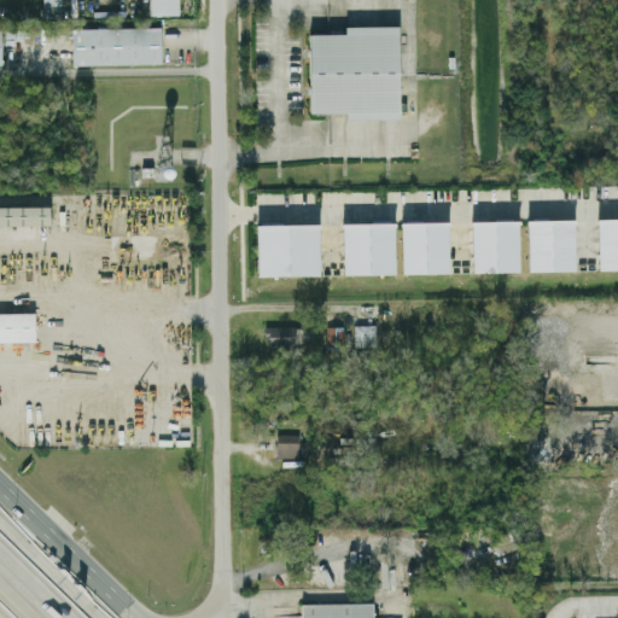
[(149,0),(150,13),(179,13),(178,0),(149,0)]
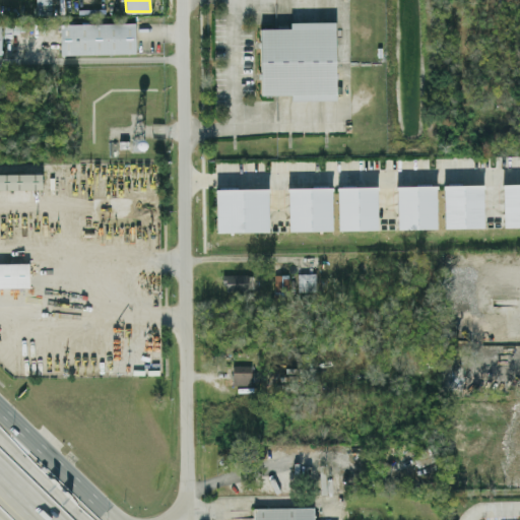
[(135,21),(60,23),(61,54),(136,53),(135,21)]
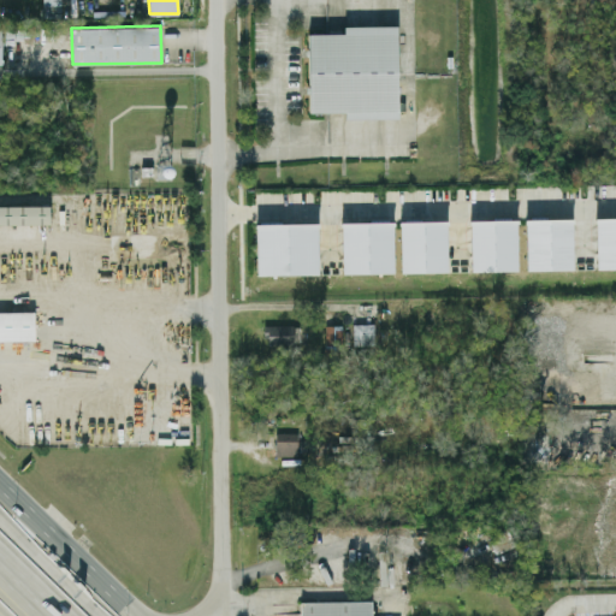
[(398,118),(397,25),(344,25),(344,33),(308,34),(308,112),(344,112),(344,118),(398,118)]
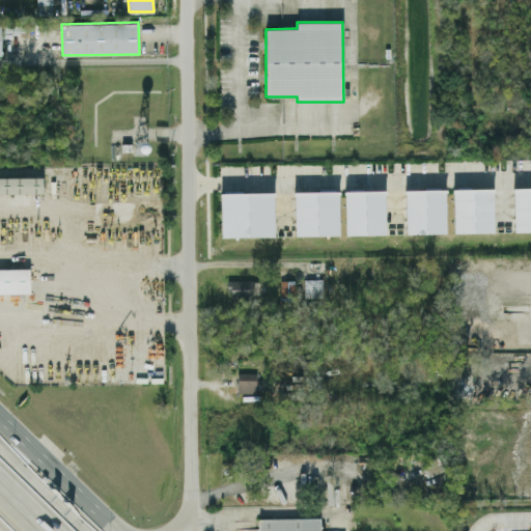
[(0,176),(0,193),(43,193),(43,176),(0,176)]
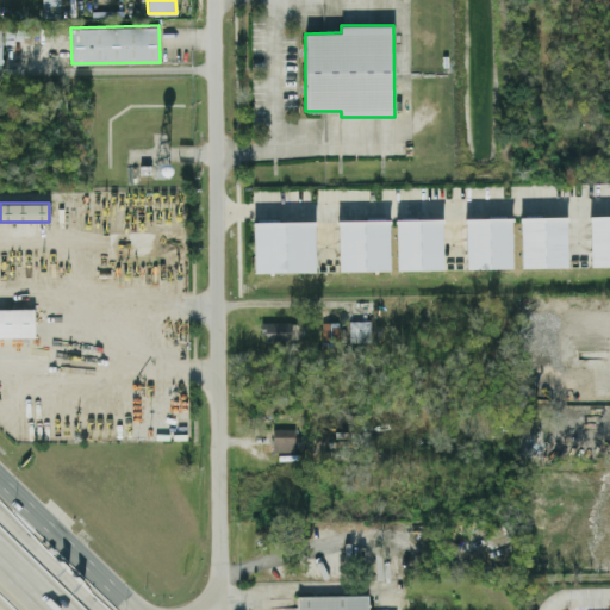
[(609,215),(590,215),(590,266),(609,265),(609,215)]
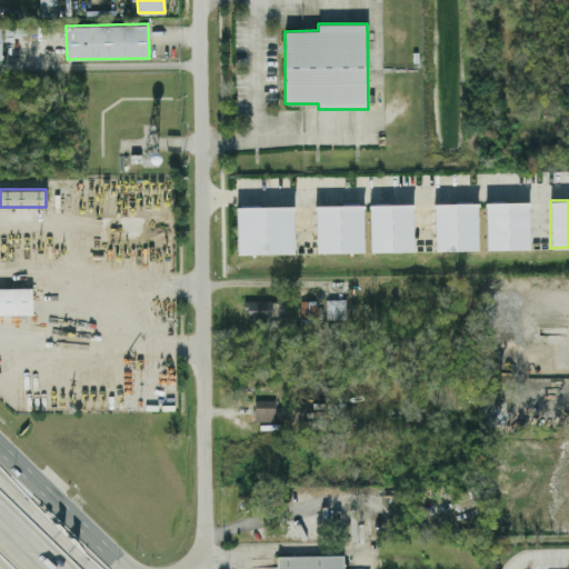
[(486,249),(529,249),(528,201),(485,201),(486,249)]
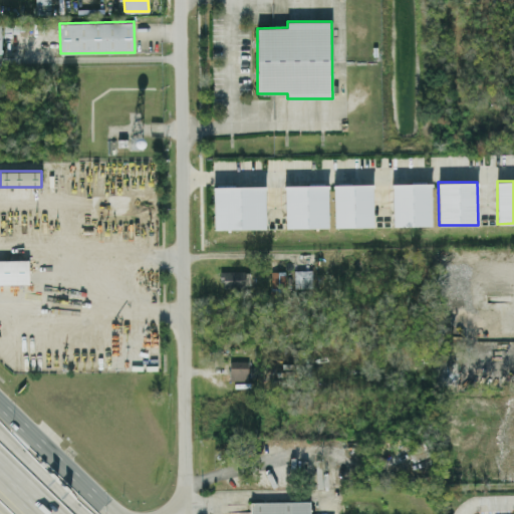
[(393,226),(432,225),(431,183),(392,184),(393,226)]
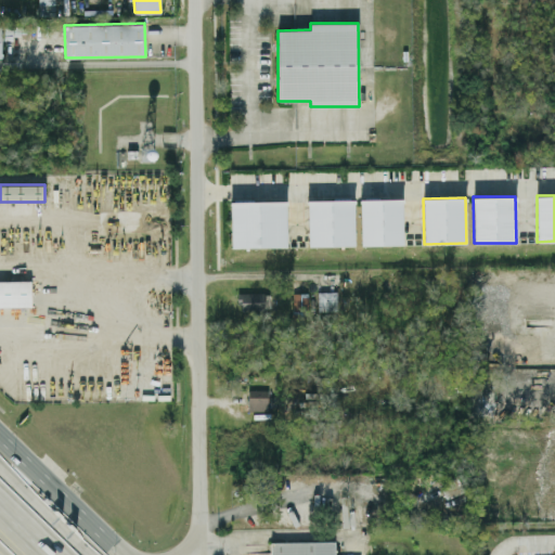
[(403,244),(402,198),(360,199),(361,245),(403,244)]
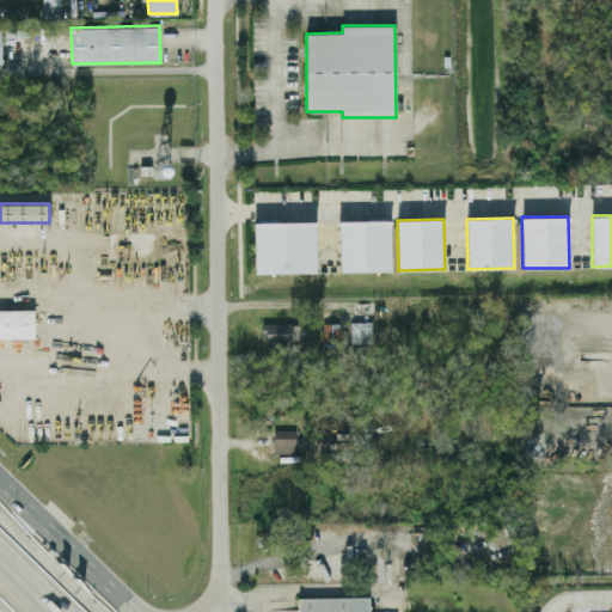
[(255,273),(317,271),(314,220),(254,222),(255,273)]
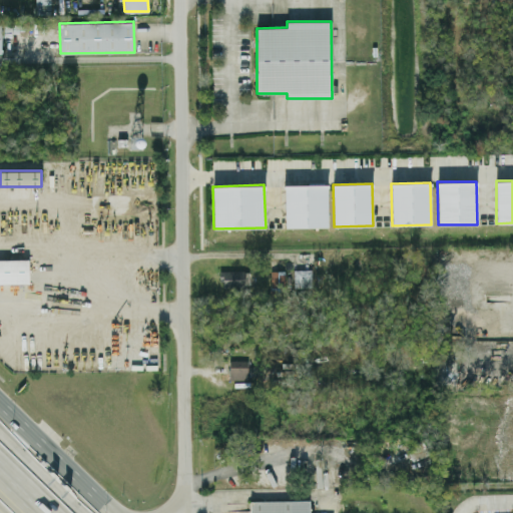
[(328,226),(327,184),(283,185),(284,227),(328,226)]
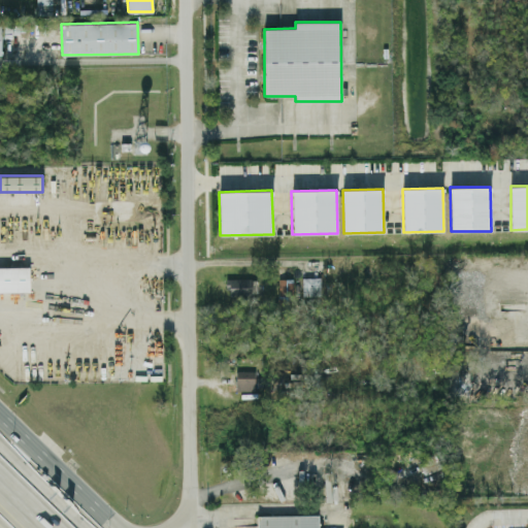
[(0,266),(0,291),(30,291),(30,266),(0,266)]
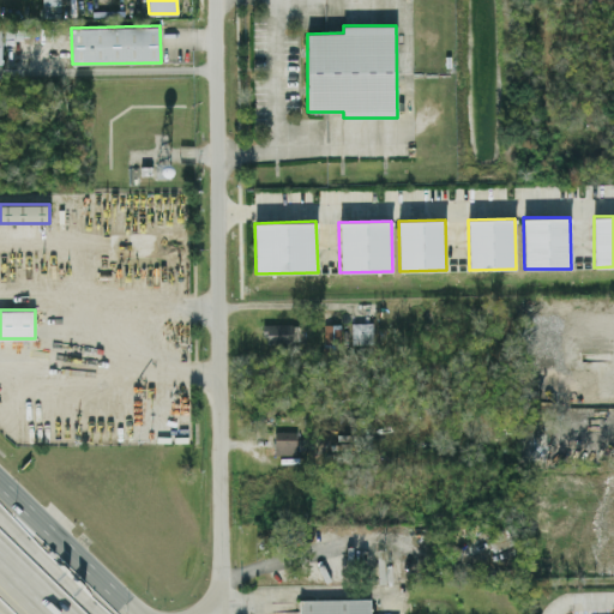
[(373,321),(351,323),(351,343),(373,343),(373,321)]
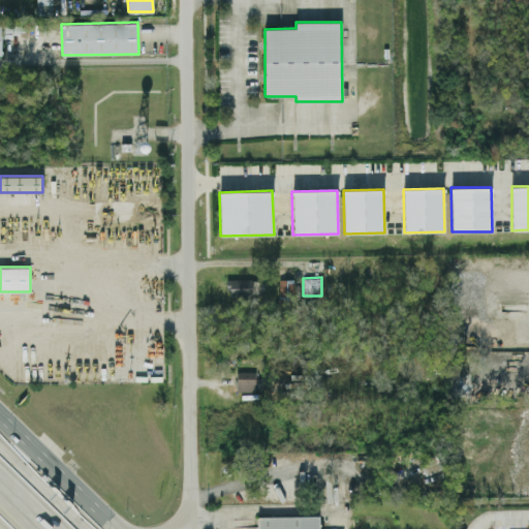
[(255,294),(254,279),(227,279),(227,294),(255,294)]
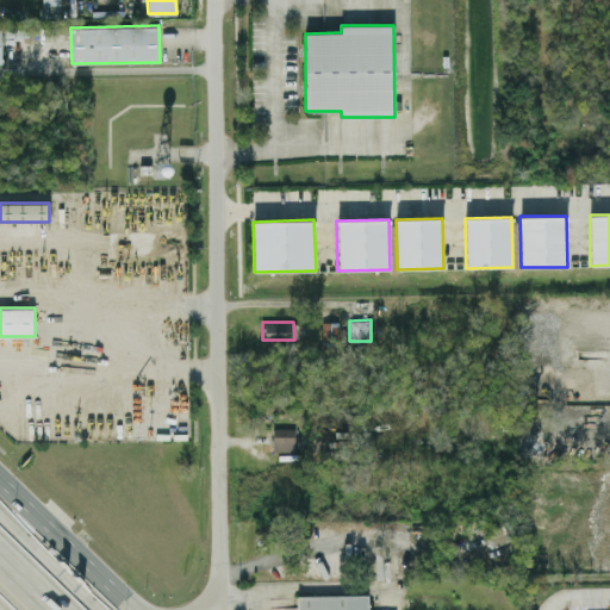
[(338,322),(322,322),(322,340),(338,340),(338,322)]
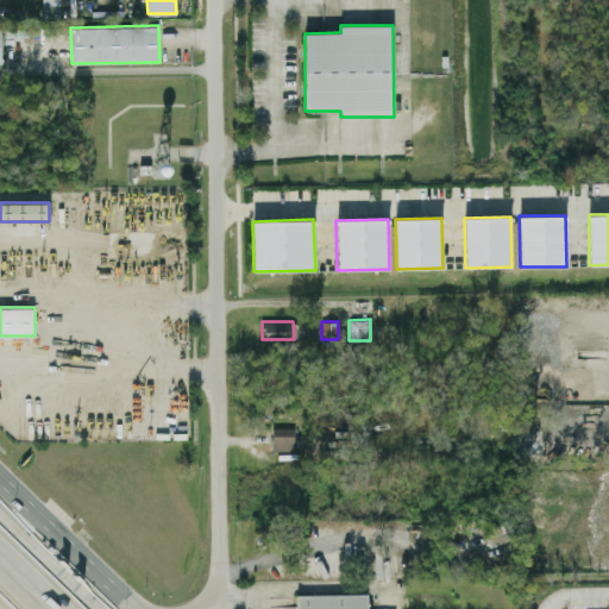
[(294,427),(271,427),(271,451),(294,451),(294,427)]
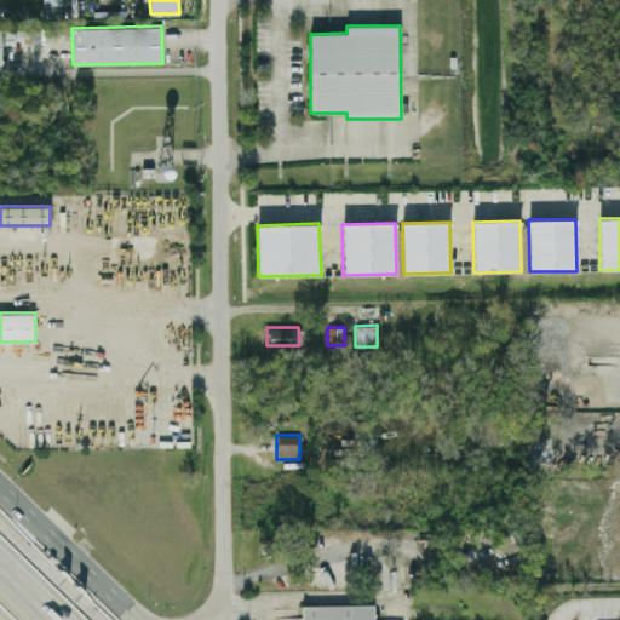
[(492,539),(498,557),(518,550),(512,533),(492,539)]
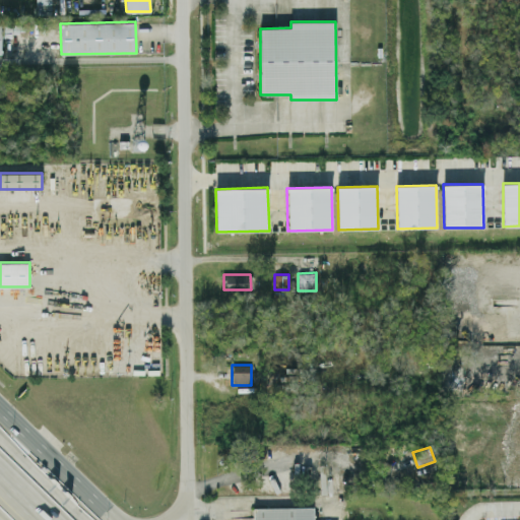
[(314,519),(314,506),(252,507),(252,519),(314,519)]
